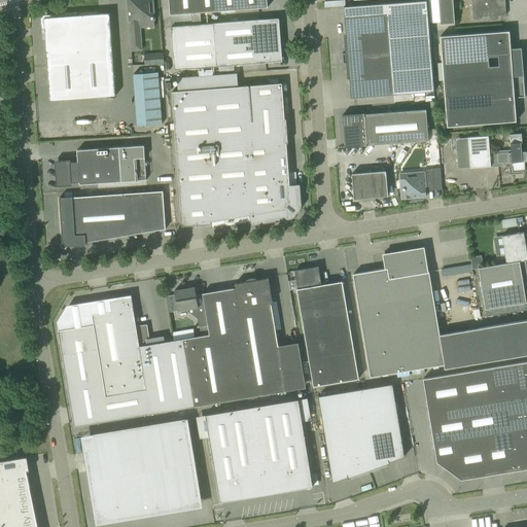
[(141,28),(154,27),(151,0),(127,0),(131,51),(142,50),(141,28)]
